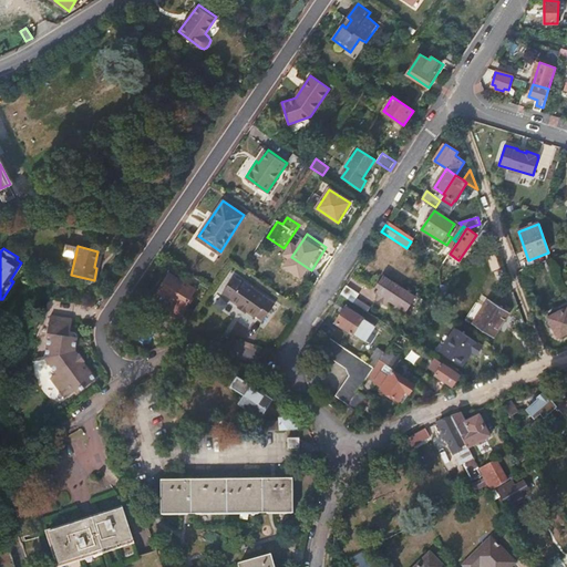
[(196,289),(171,271),(157,290),(173,301),(168,307),(179,315),(196,289)]
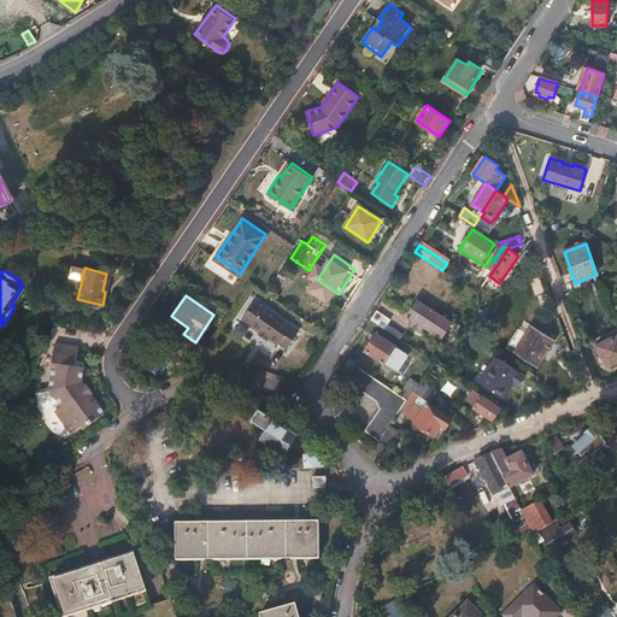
[(417,300),(407,316),(441,338),(451,322),(417,300)]
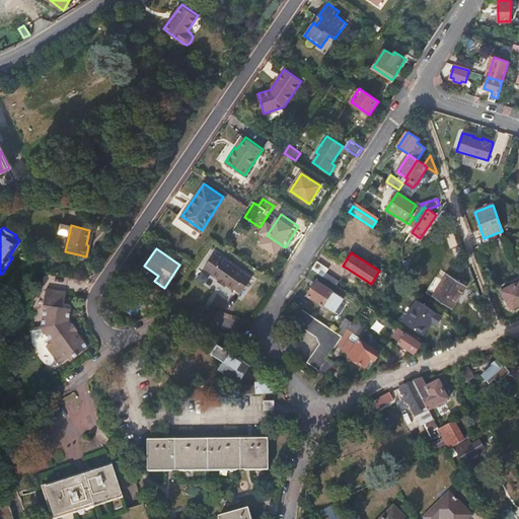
[(211,262),(202,276),(209,281),(209,283),(231,298),(232,296),(238,300),(248,284),(220,265),(219,267),(211,262)]
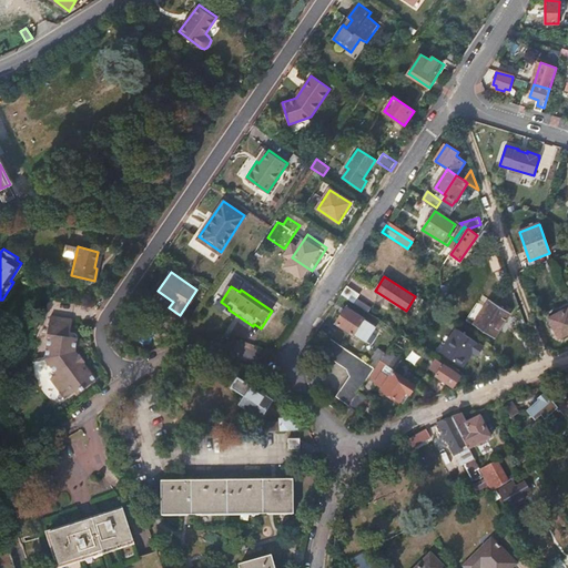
[(346,286),(341,295),(354,303),(359,295),(346,286)]
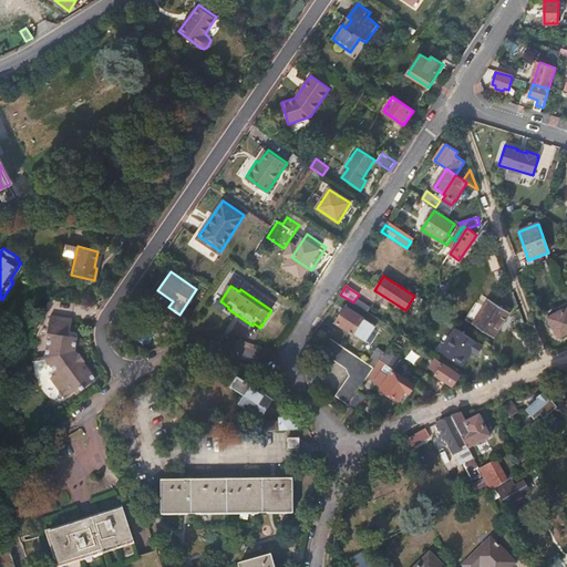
[(490,300),(474,325),(494,337),(509,312),(490,300)]
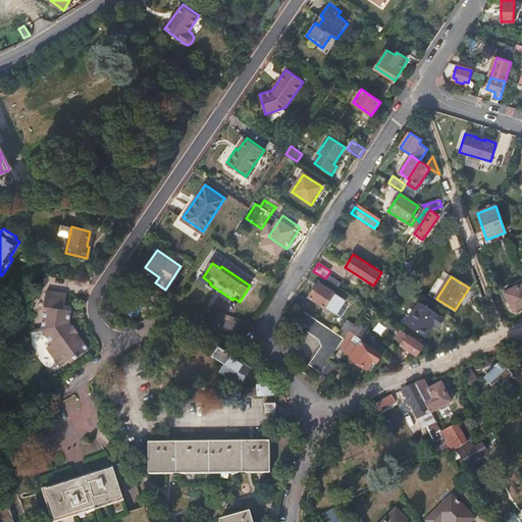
[(318,282),(309,297),(337,315),(347,301),(318,282)]
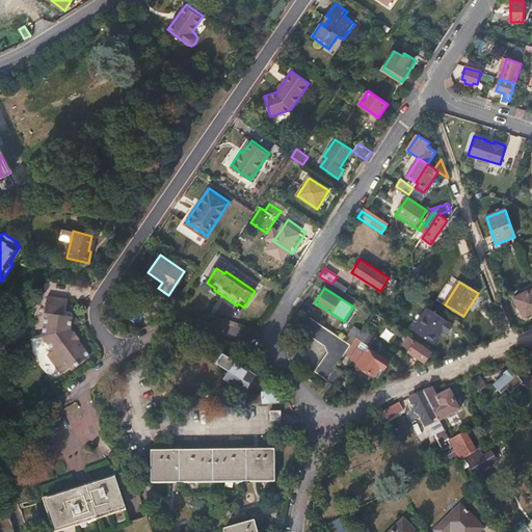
[(524,316),(531,312),(531,289),(514,298),(524,316)]
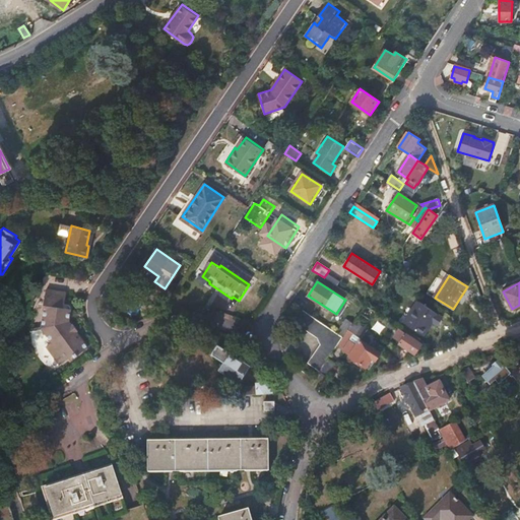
[(44,328),(72,316),(73,309),(64,307),(67,291),(48,288),(45,304),(47,304),(43,326),(44,328)]
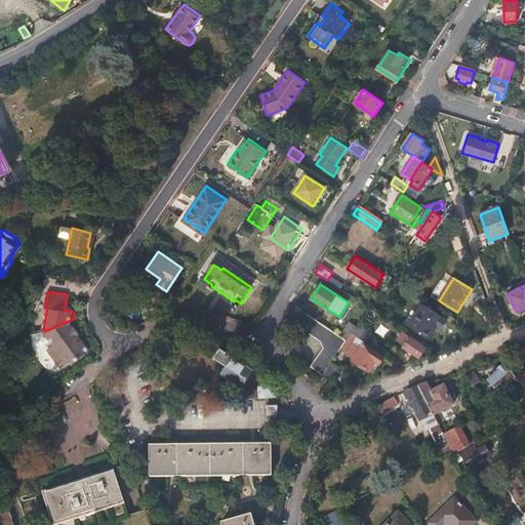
[(422,305),(408,326),(425,336),(438,315),(422,305)]
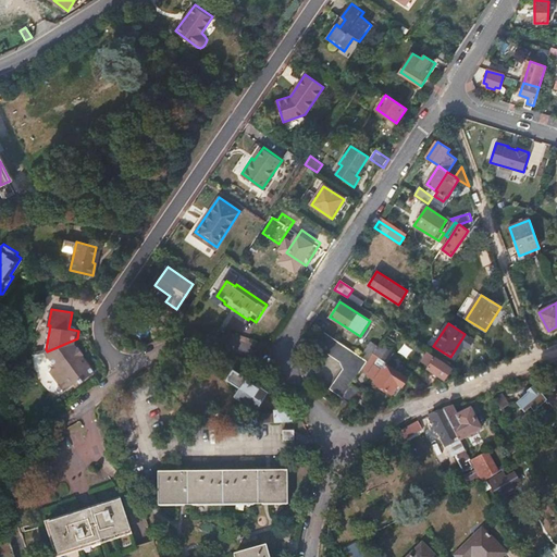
[(344,399),(345,398),(362,370),(368,362),(321,331),(317,346),(342,362),(343,372),(331,391),(344,399)]
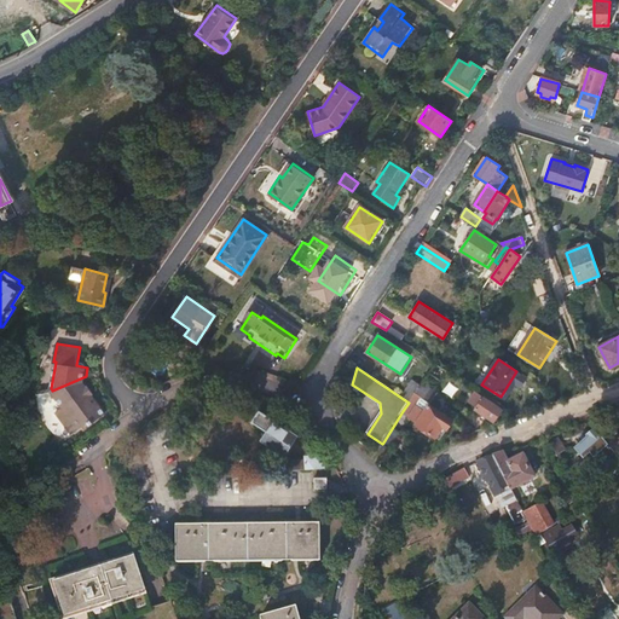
[(55,395),(86,381),(86,376),(52,391),(55,395)]
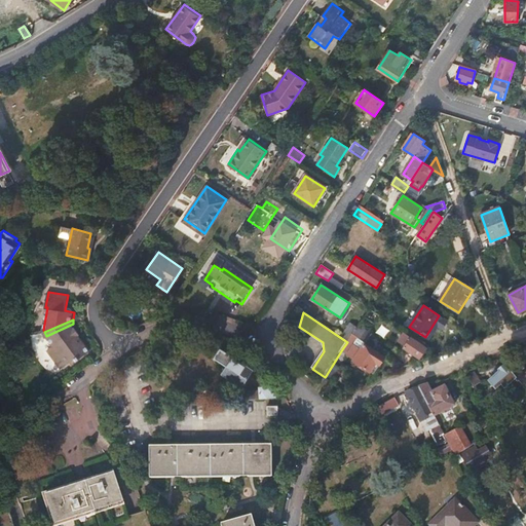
[(73,326),(73,324),(46,336),(51,344),(46,346),(58,367),(74,358),(76,360),(87,353),(79,338),(81,336),(77,328),(74,329),(73,326)]
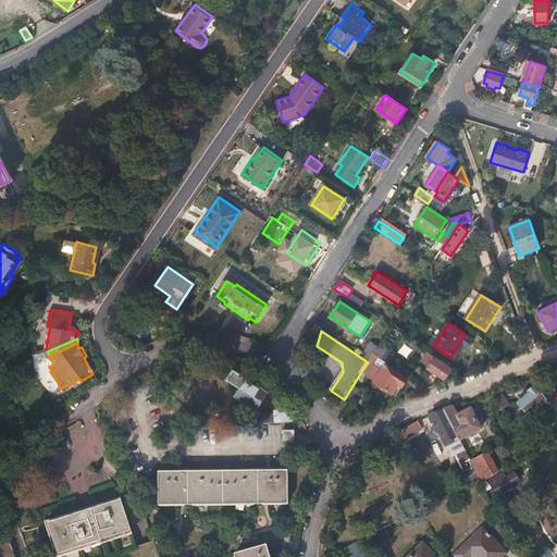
[(372,343),(362,356),(369,360),(373,355),(379,347),(372,343)]
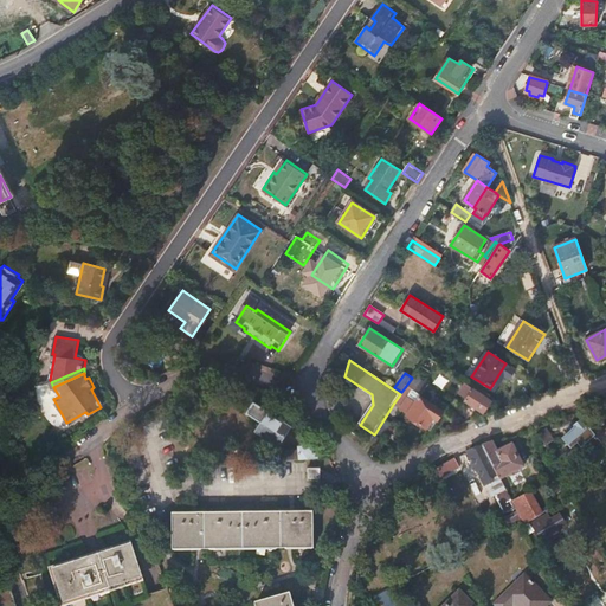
[(413,375),(412,378),(406,386),(412,391),(420,395),(431,403),(438,391),(413,375)]
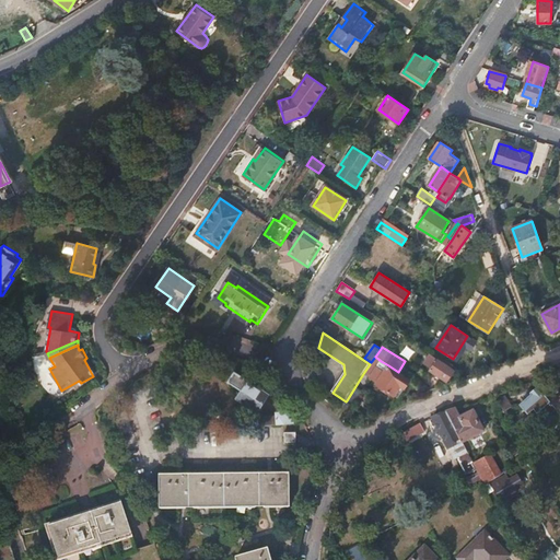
[(423,351),(418,360),(424,363),(422,366),(445,380),(451,369),(423,351)]
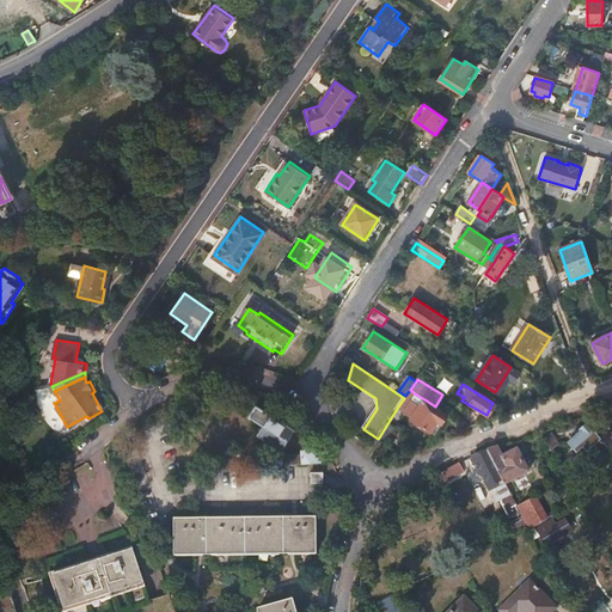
[(410,390),(405,396),(404,398),(398,407),(412,417),(411,420),(434,435),(448,415),(435,407),(424,399),(420,407),(411,399),(416,395),(410,390)]
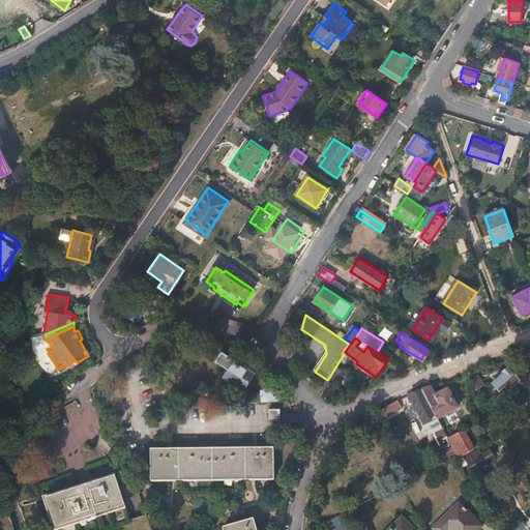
[(255,374),(224,352),(217,361),(229,370),(225,377),(244,390),(255,374)]
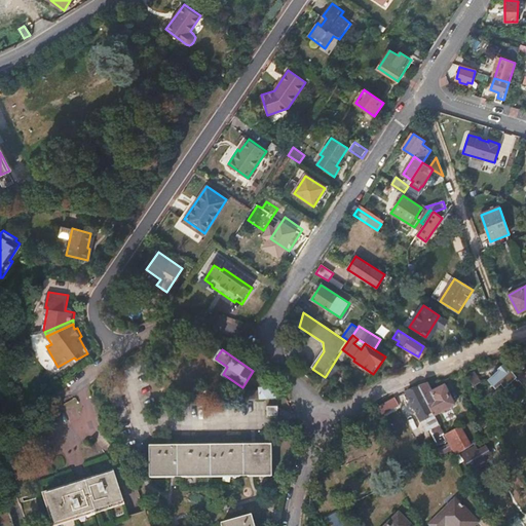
[(522,387),(525,391),(525,370),(520,364),(517,366),(513,361),(504,368),(522,387)]
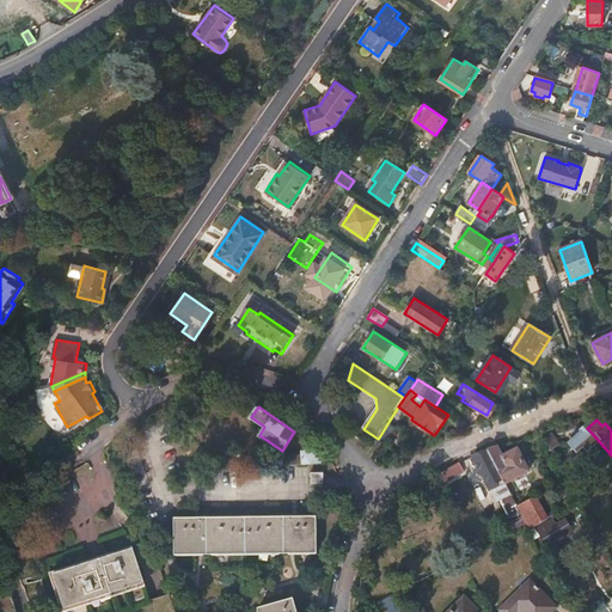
[(587,428),(586,426),(581,432),(582,433),(569,445),(588,466),(607,451),(587,428)]
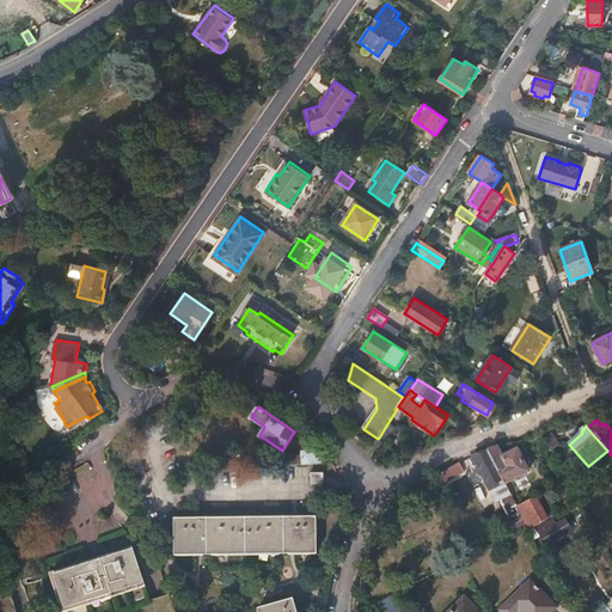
[(378,439),(374,445),(383,451),(387,444),(379,438),(378,439)]
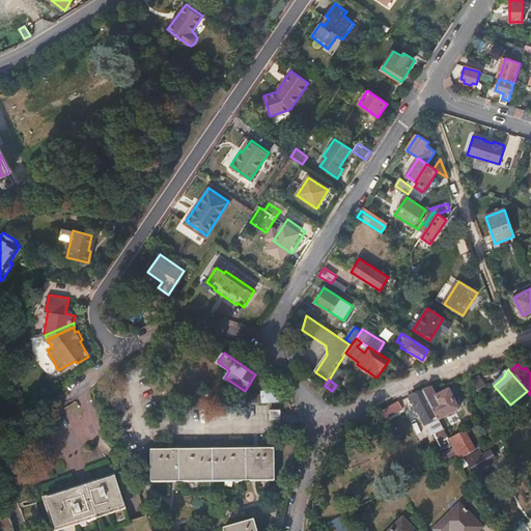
[(432,389),(424,392),(443,429),(444,431),(447,429),(442,419),(457,410),(448,391),(437,397),(432,389)]
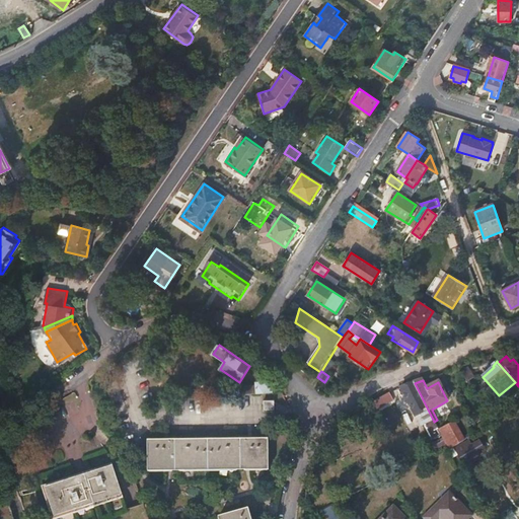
[(255,394),(272,392),(272,382),(264,382),(264,381),(257,381),(256,383),(255,383),(255,394)]
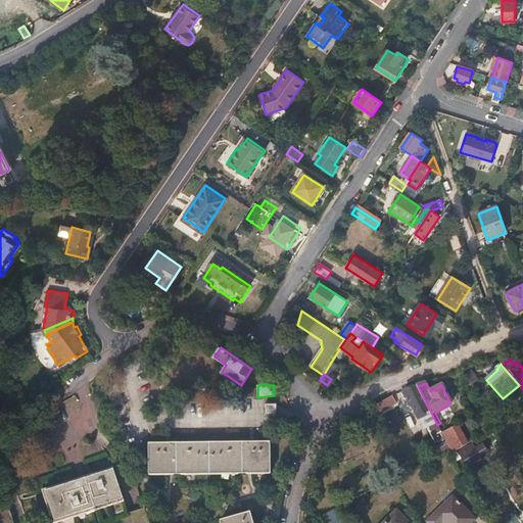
[(418,386),(403,391),(424,430),(436,423),(418,386)]
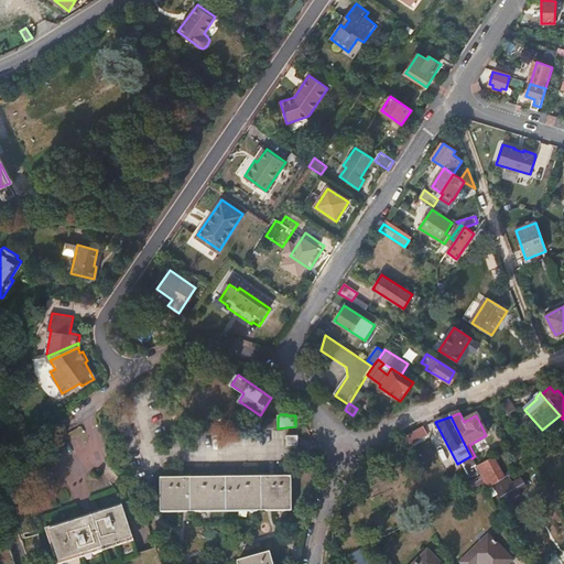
[(404,437),(401,440),(405,448),(427,435),(423,427),(411,433),(404,437)]
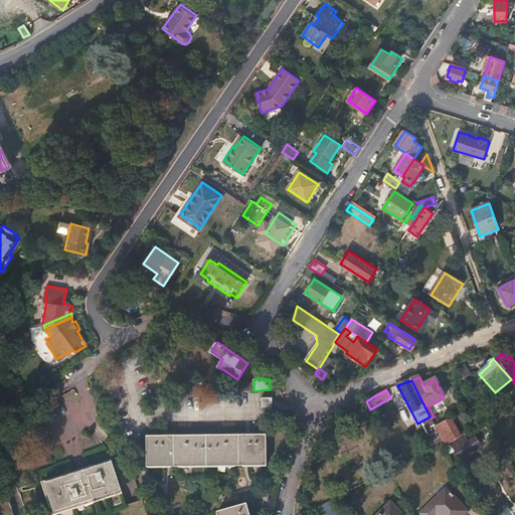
[(273,397),(262,398),(262,408),(273,408),(273,397)]
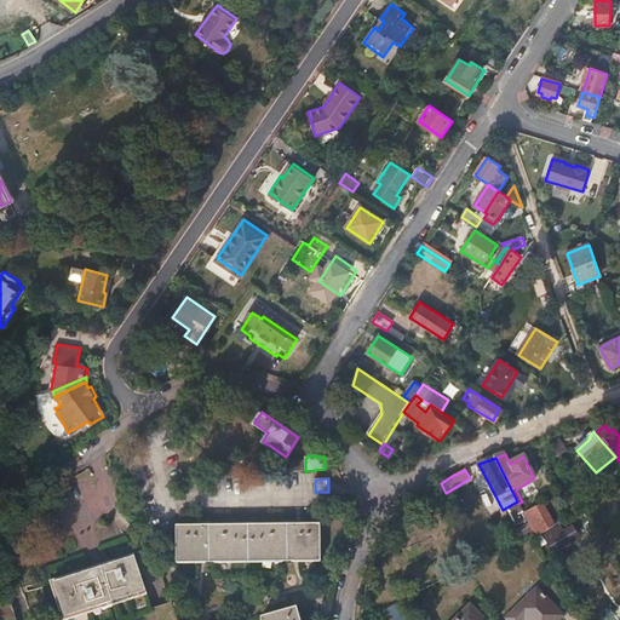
[(321,524),(177,526),(177,563),(321,562),(321,524)]
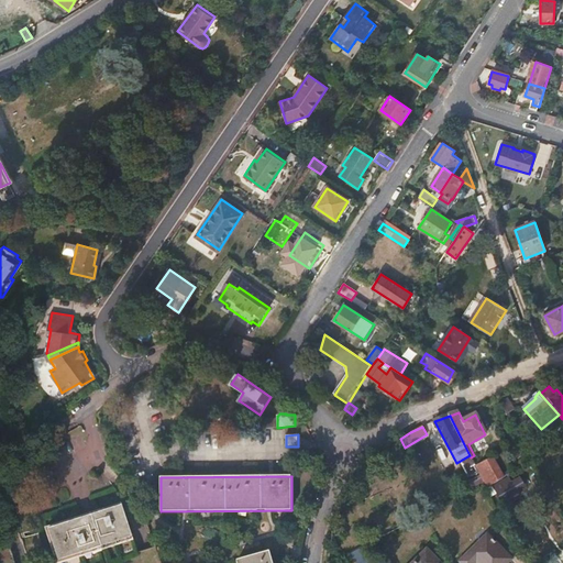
[(519,478),(496,492),(501,503),(525,489),(519,478)]
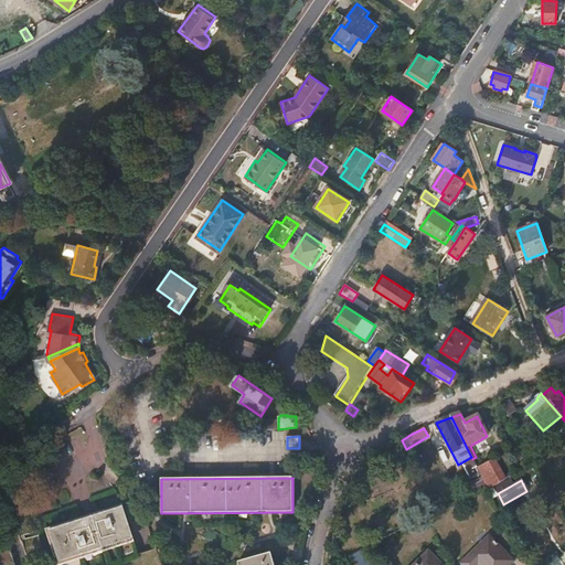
[(124,508),(51,531),(63,564),(136,540),(124,508)]
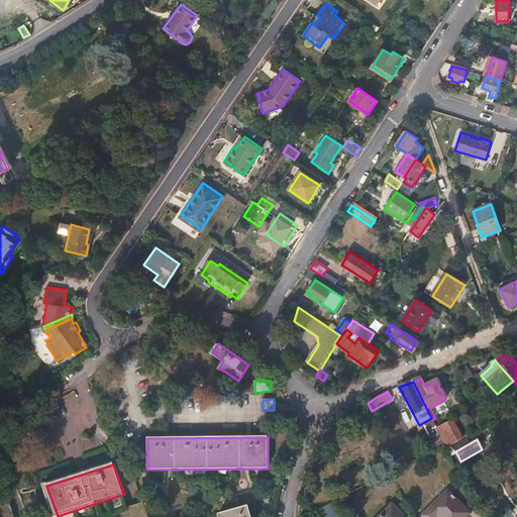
[(467,516),(471,513),(447,490),(421,516),(437,516),(442,513),(445,516),(467,516)]
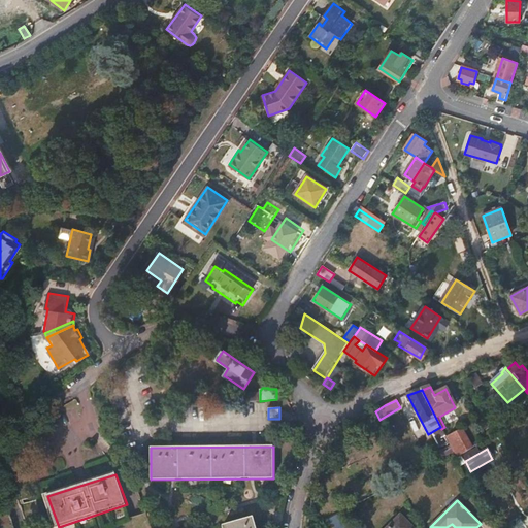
[(333,527),(347,522),(342,514),(326,522),(328,527),(333,527)]
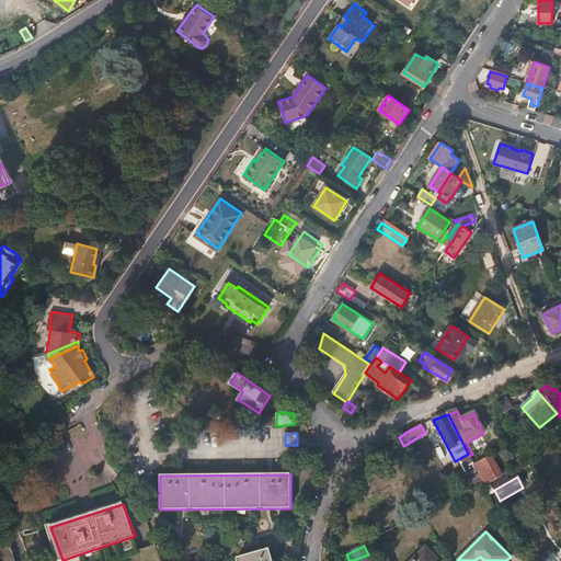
[(438,560),(426,548),(412,560),(438,560)]
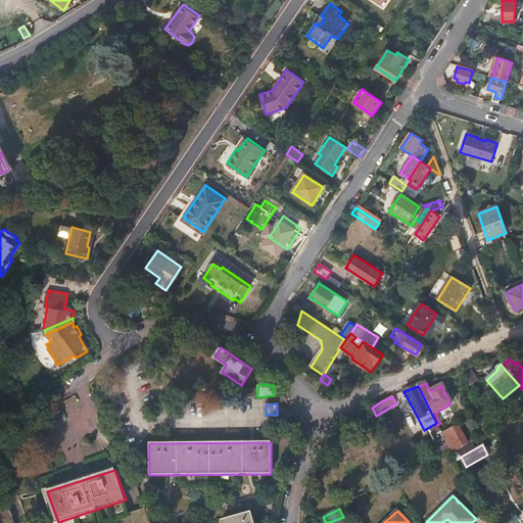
[(253,522),(251,512),(221,520),(222,522),(253,522)]
